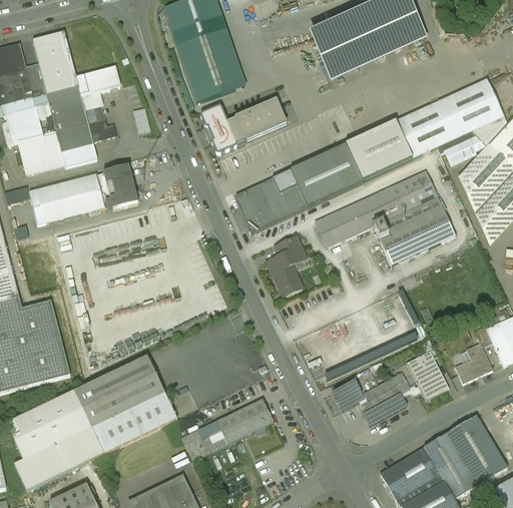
[(179,0),(163,5),(195,100),(244,84),(216,0),(179,0)]
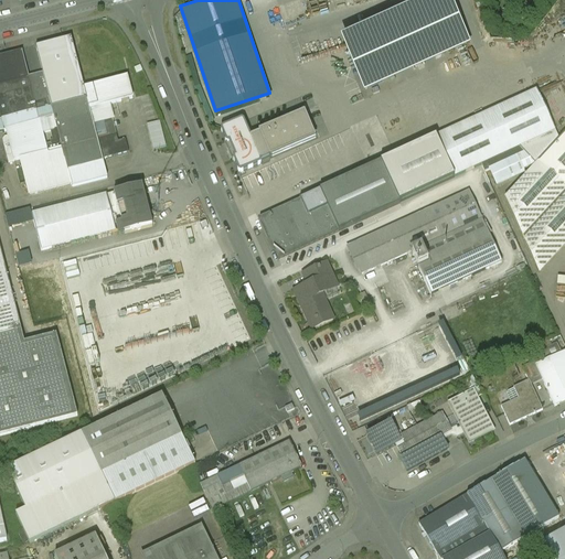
[(423,0),(341,38),(364,88),(470,41),(450,0),(423,0)]
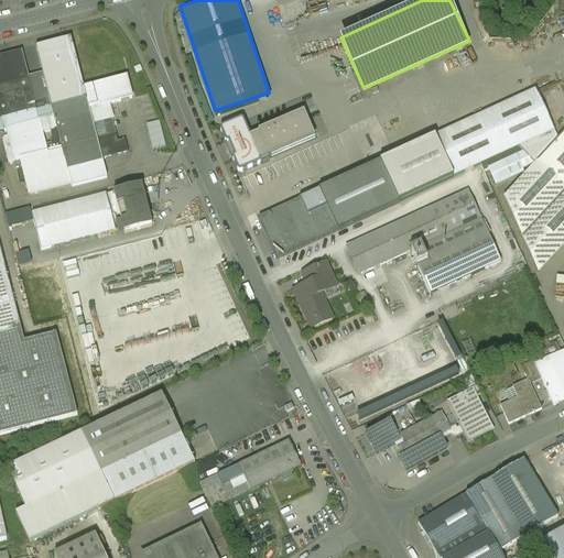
[(74,46),(65,48),(62,35),(35,42),(42,68),(43,68),(52,102),(86,94),(84,83),(74,46)]
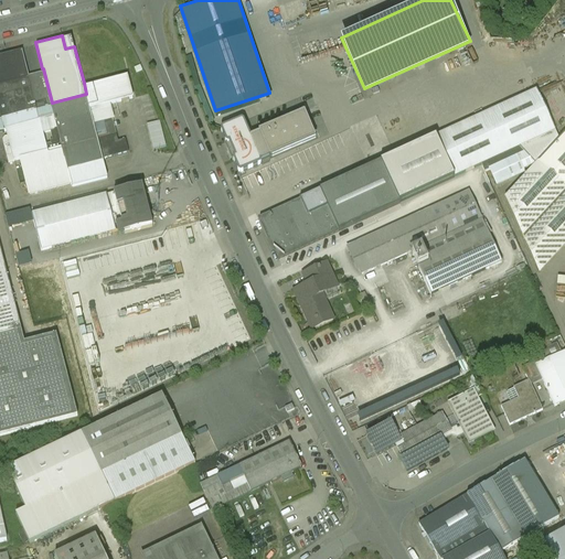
[(0,78),(0,116),(52,103),(43,68),(42,68),(35,42),(21,45),(28,72),(0,78)]
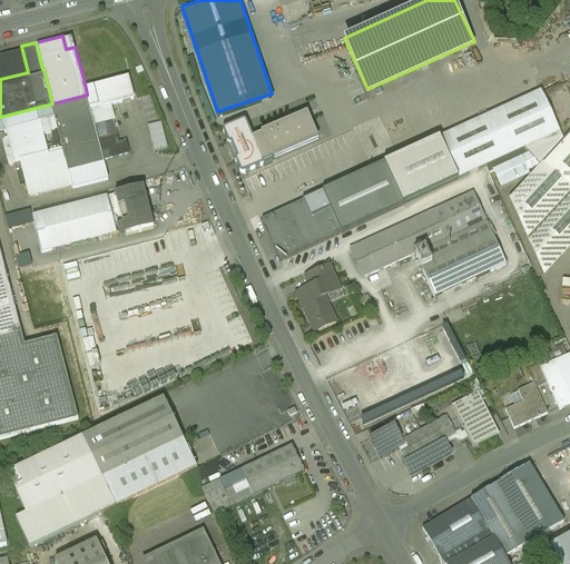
[(21,46),(0,51),(0,79),(28,72),(21,46)]
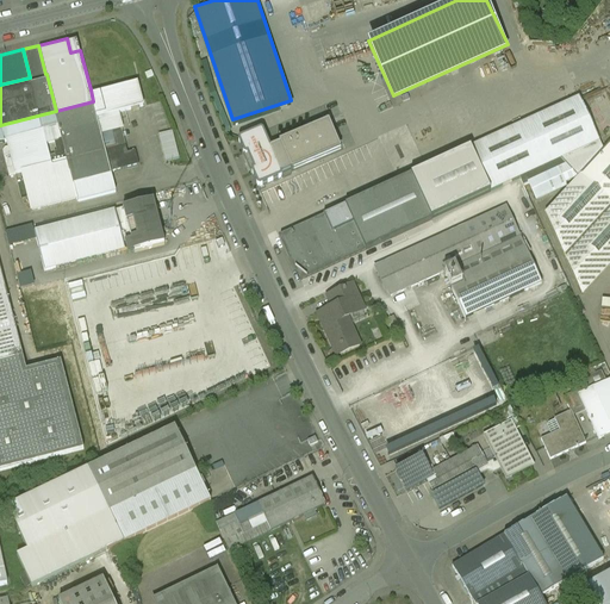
[(137,78),(91,89),(93,101),(97,113),(143,101),(137,78)]
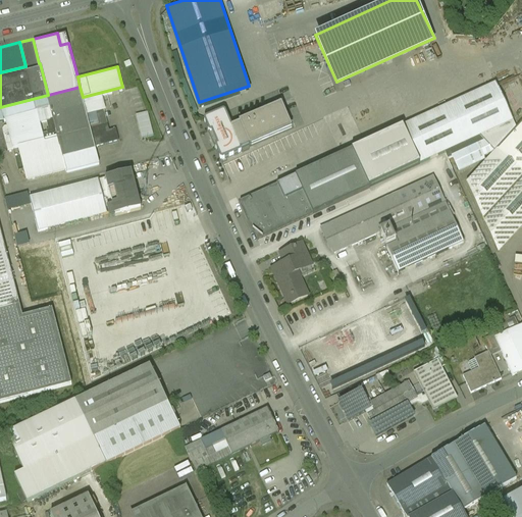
[(513,116),(494,79),(402,122),(419,160),(480,132),(513,116)]
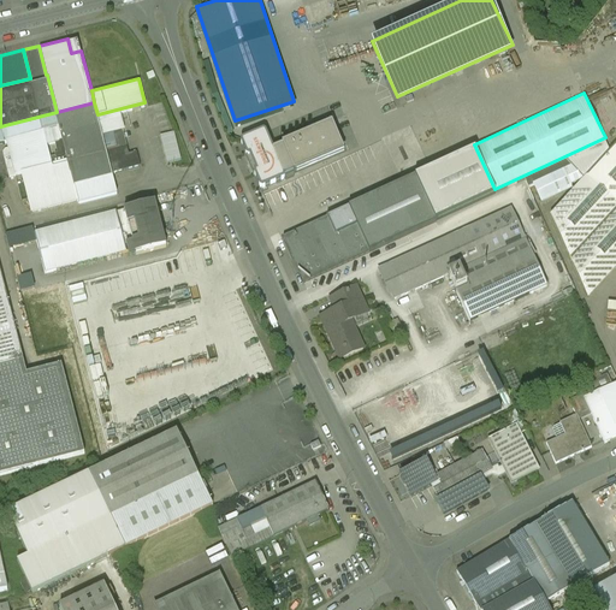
[(94,102),(57,112),(0,126),(0,138),(7,137),(16,171),(22,169),(58,159),(53,138),(63,136),(73,182),(75,182),(112,172),(106,148),(101,129),(98,114),(94,102)]
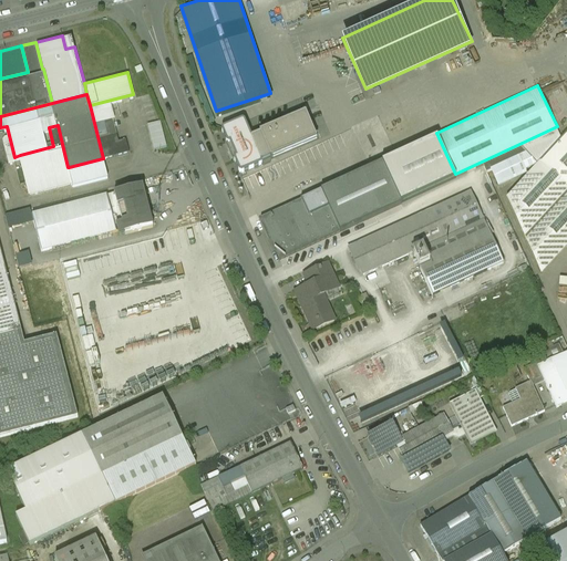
[(245,114),(220,123),(226,137),(229,136),(240,166),(261,158),(322,132),(311,107),(253,134),(245,114)]
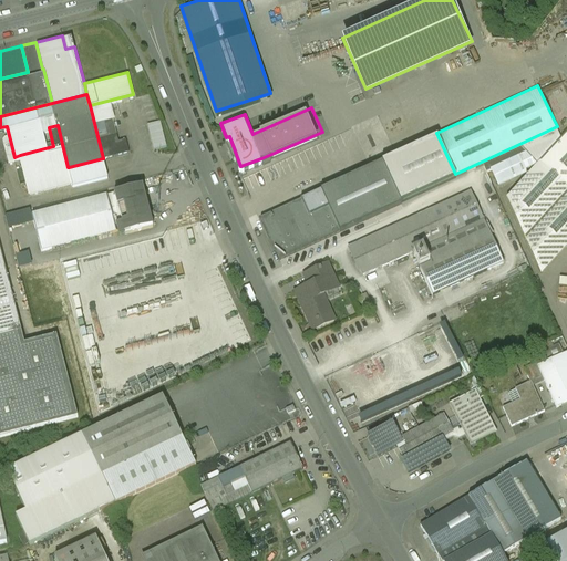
[(112,113),(99,116),(100,117),(93,118),(98,136),(116,131),(112,113)]
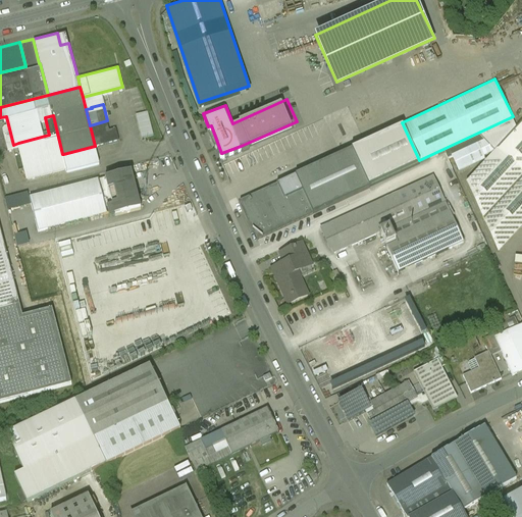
[(147,108),(136,110),(142,134),(153,132),(147,108)]
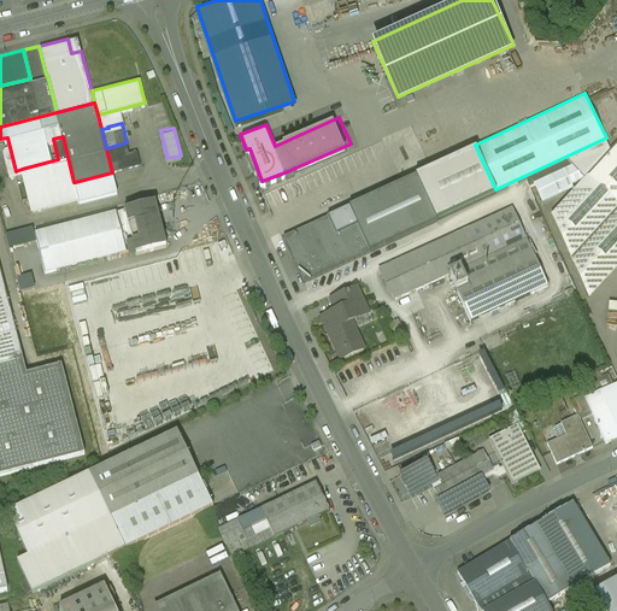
[(58,159),(22,169),(31,209),(78,197),(75,182),(74,182),(63,136),(53,139),(58,159)]
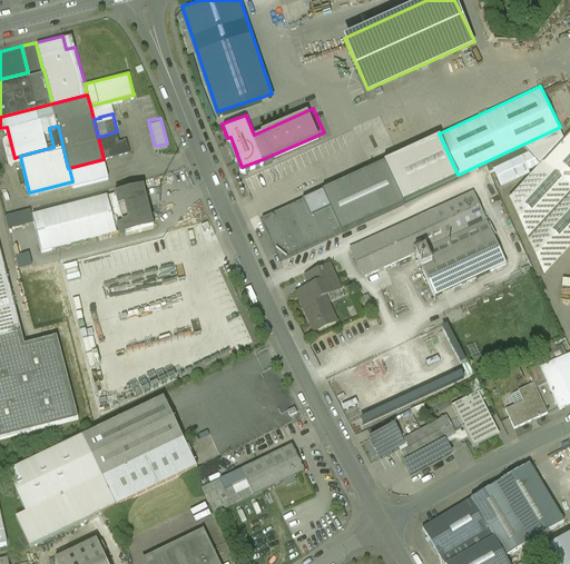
[(560,127),(524,144),(539,162),(541,160),(563,136),(560,127)]
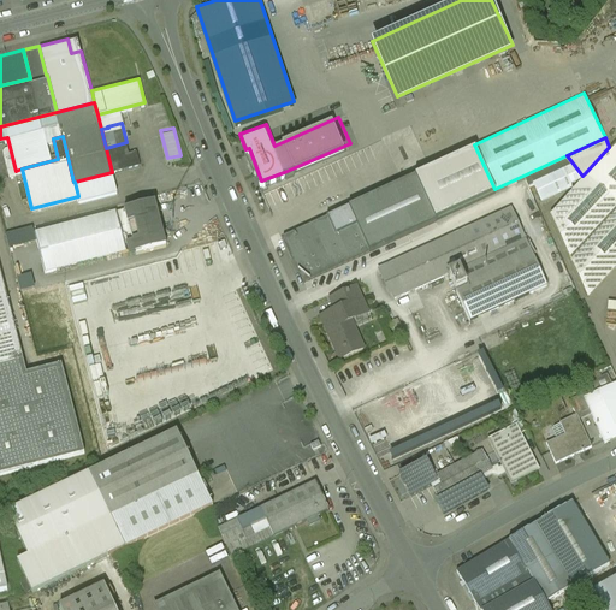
[(615,138),(609,147),(585,173),(615,200),(615,138)]
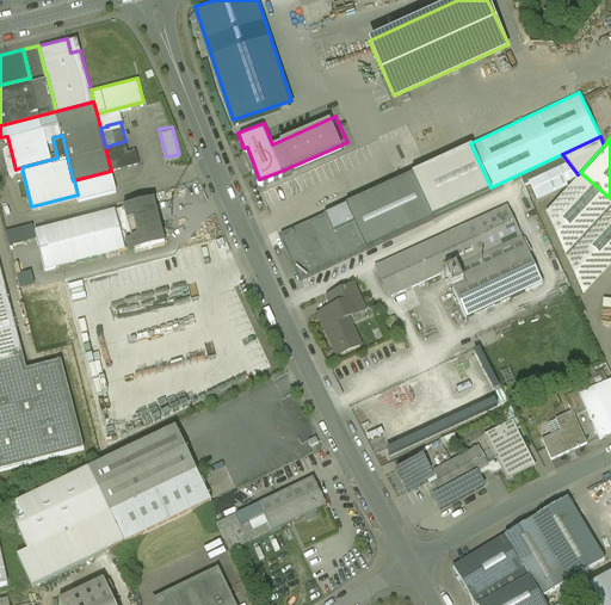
[(470,143),(411,171),(431,215),(491,187),(470,143)]
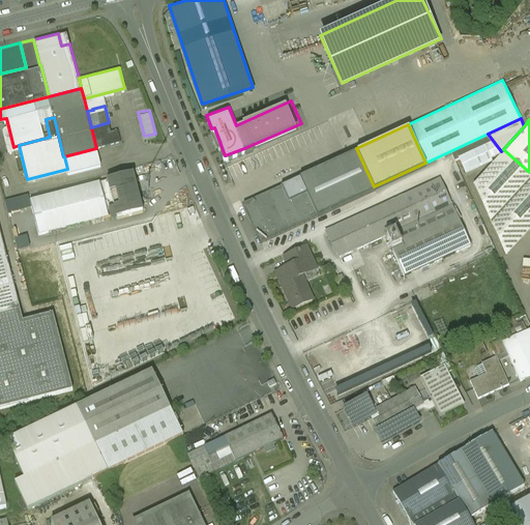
[(96,148),(64,156),(67,169),(67,171),(100,163),(96,148)]
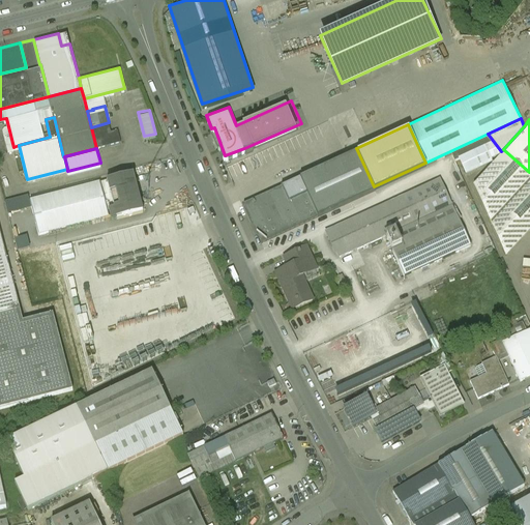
[(374,186),(356,148),(242,199),(260,239),(374,186)]
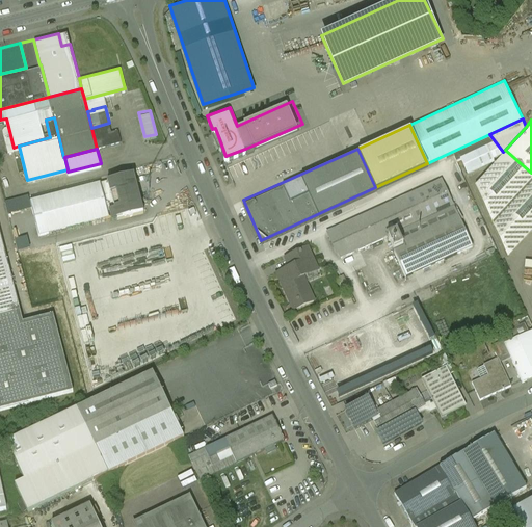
[(503,152),(475,181),(507,252),(531,224),(531,173),(505,150),(503,152)]
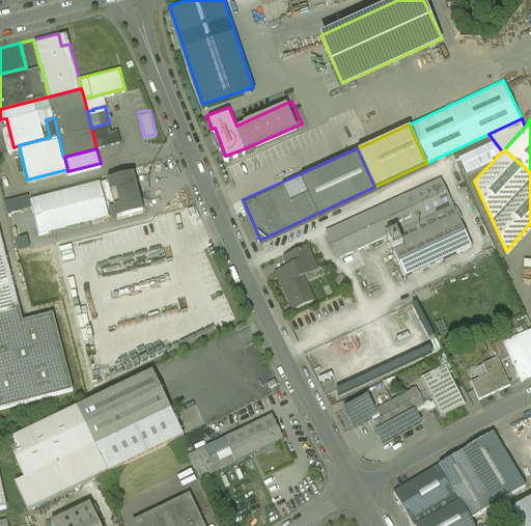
[(133,171),(107,177),(116,212),(117,216),(143,209),(133,171)]
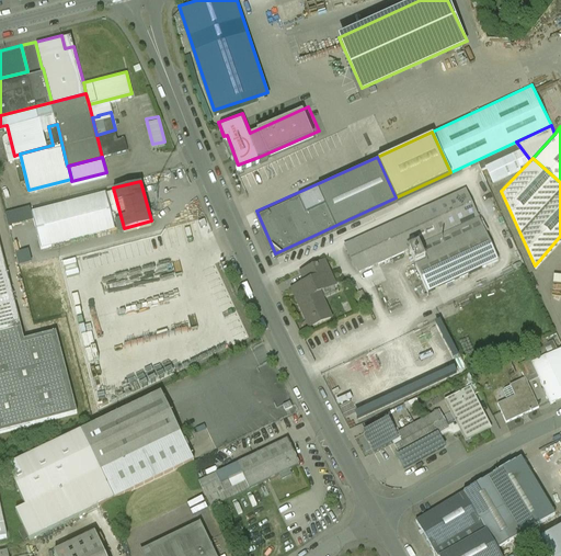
[(464,185),(345,239),(358,268),(407,246),(426,288),(496,257),(464,185)]
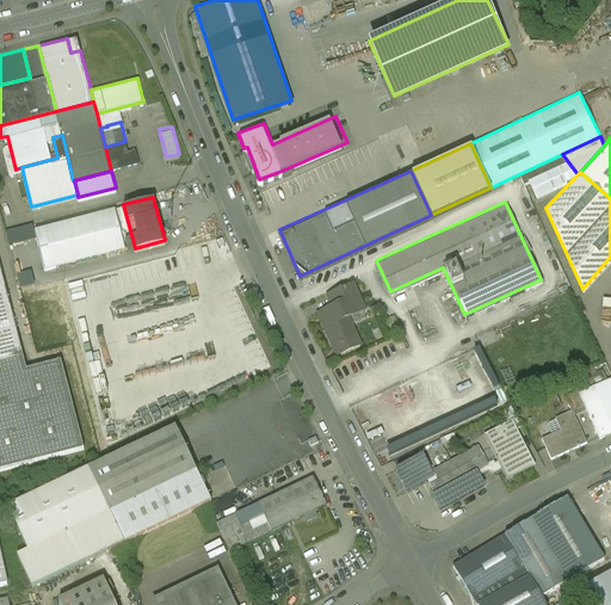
[(123,204),(35,227),(44,266),(134,244),(123,204)]
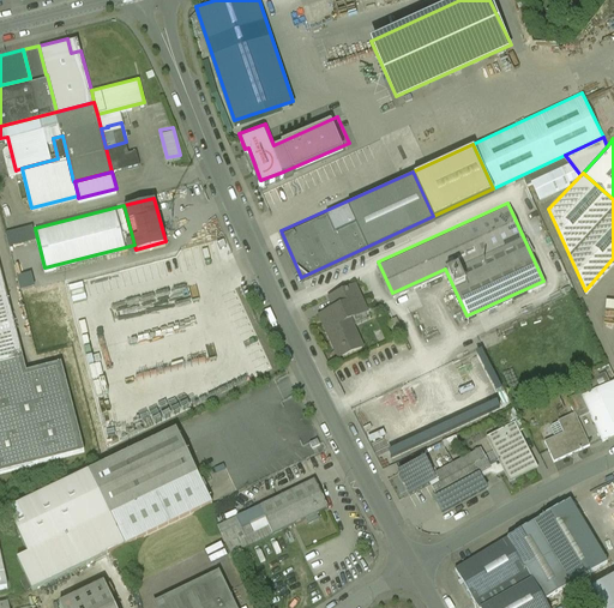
[(0,468),(84,447),(61,359),(26,367),(0,265),(0,468)]
